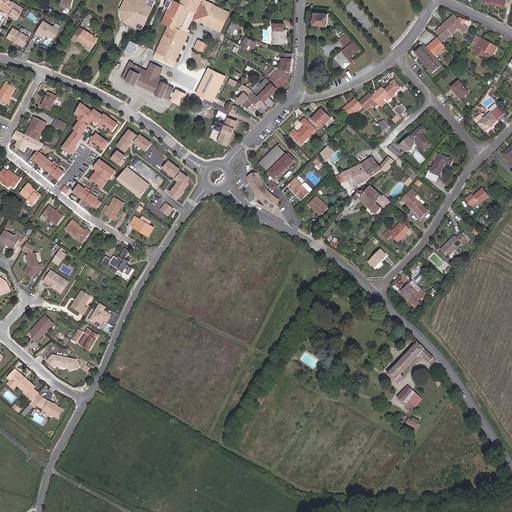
[(0,0),(0,9),(15,20),(17,21),(25,11),(11,1),(7,4),(0,0)]
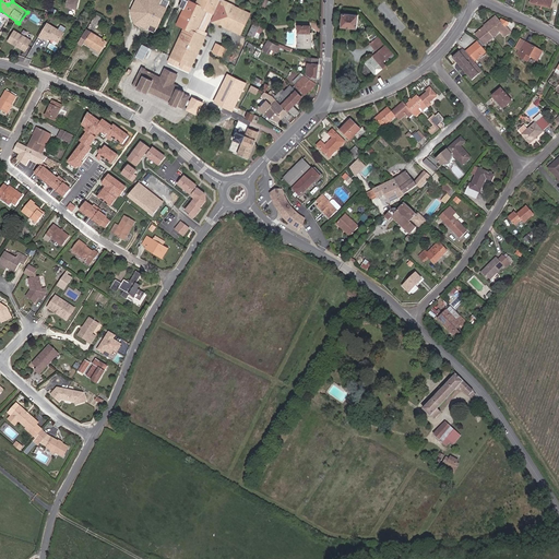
[(80,10),(81,0),(69,0),(68,7),(80,10)]
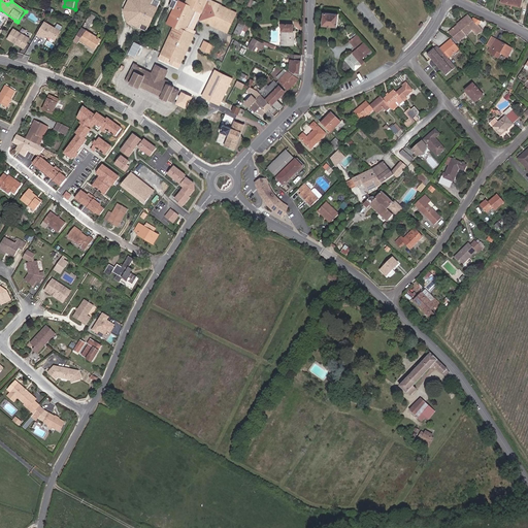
[(146,34),(160,4),(154,1),(154,2),(149,0),(131,0),(130,2),(128,4),(126,7),(125,8),(125,11),(124,15),(125,20),(126,22),(128,26),(127,26),(129,28),(131,29),(134,31),(134,29),(140,31),(146,34)]
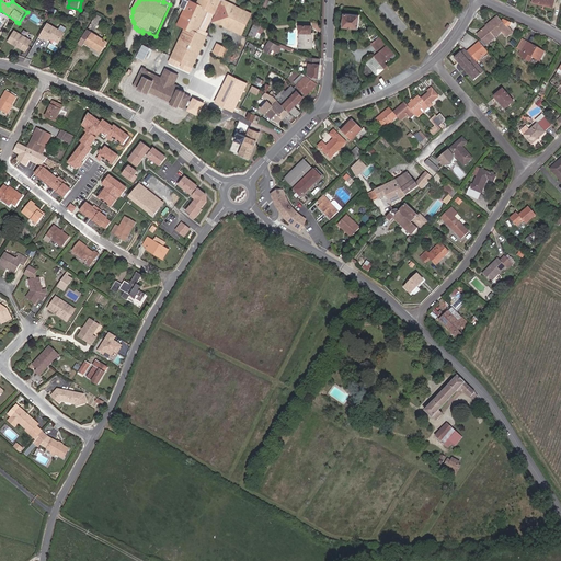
[(198,0),(196,7),(185,2),(182,9),(185,11),(179,25),(186,30),(174,53),(182,57),(205,11),(207,12),(213,14),(213,13),(219,0),(198,0)]
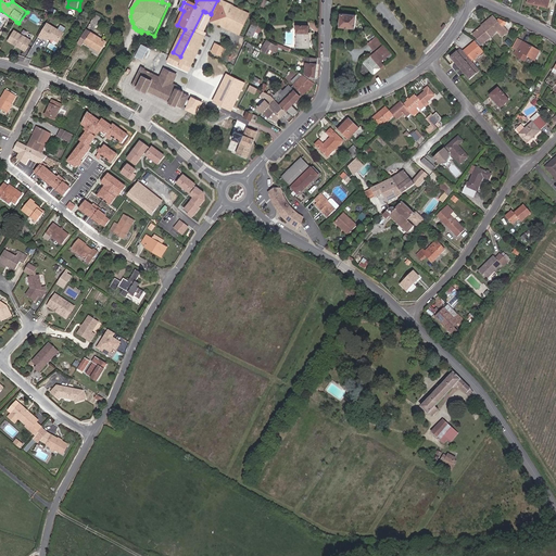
[(216,12),(220,1),(217,0),(211,13),(214,14),(216,12)]
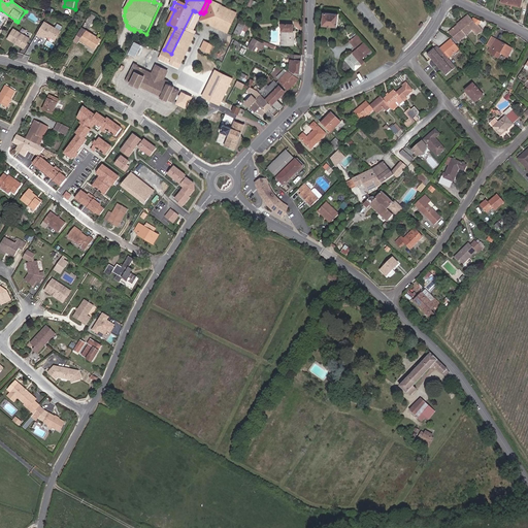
[(211,19),(219,22),(224,9),(221,8),(222,6),(209,1),(205,11),(213,14),(211,19)]
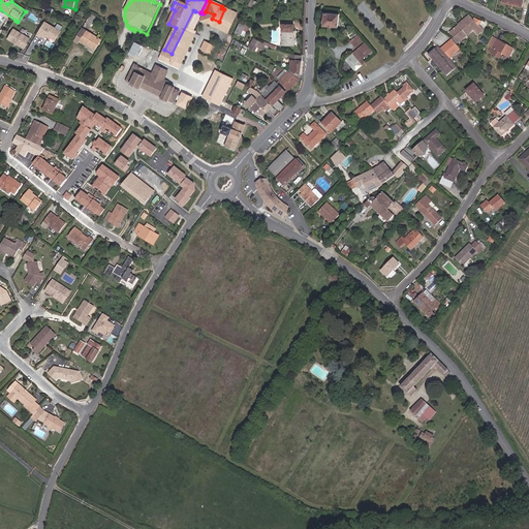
[(234,13),(224,9),(219,22),(215,29),(224,33),(234,13)]
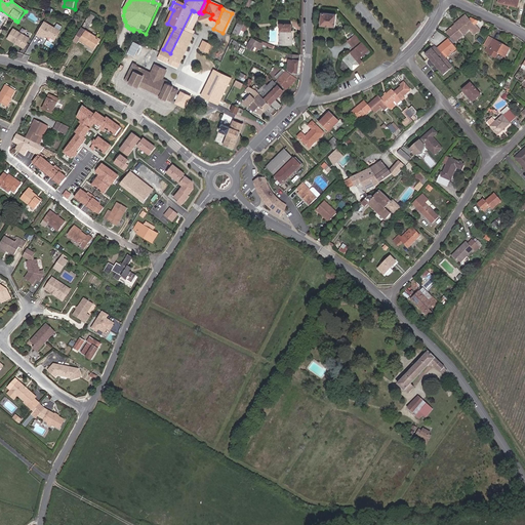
[(170,53),(182,59),(192,36),(185,32),(194,11),(192,10),(170,53)]
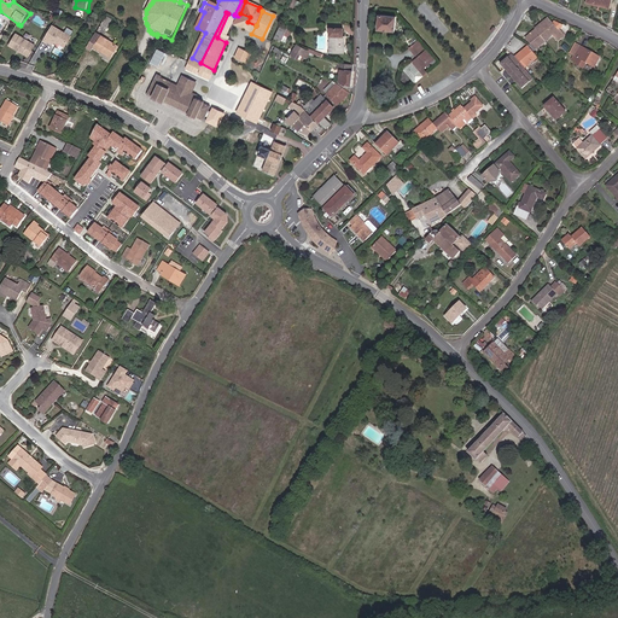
[(244,30),(248,22),(250,17),(240,13),(238,16),(233,28),(243,31),(244,30)]
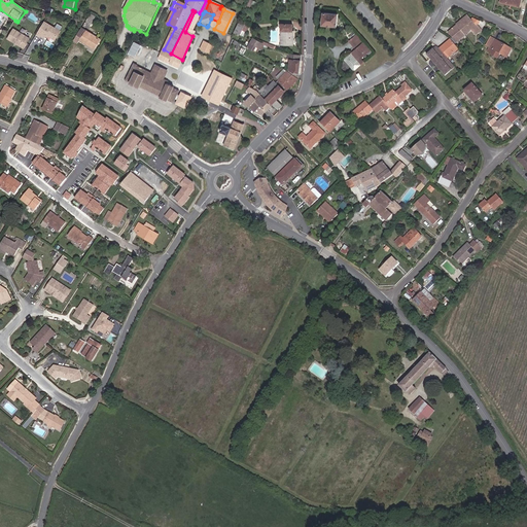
[(96,18),(92,13),(86,22),(91,25),(96,18)]
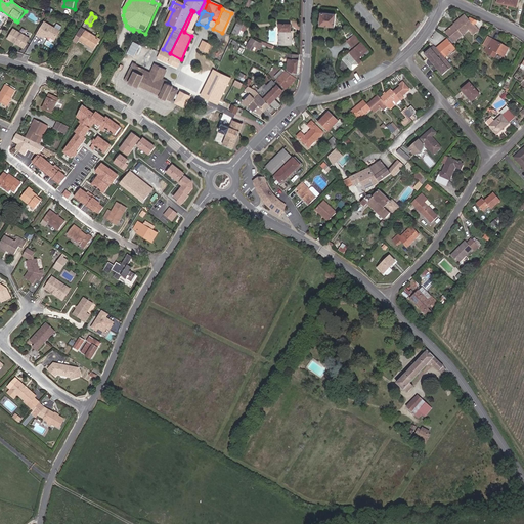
[(231,13),(222,33),(224,34),(233,14),(231,13)]
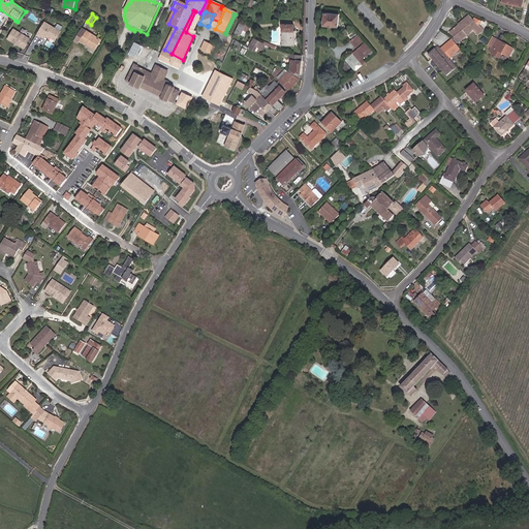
[(323,13),(323,26),(338,27),(338,14),(323,13)]
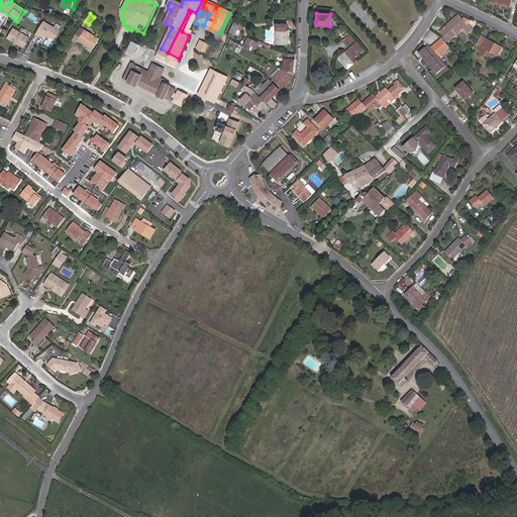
[(446,27),(452,35),(460,30),(464,34),(470,30),(466,25),(463,27),(455,16),(450,20),(451,22),(446,27)]
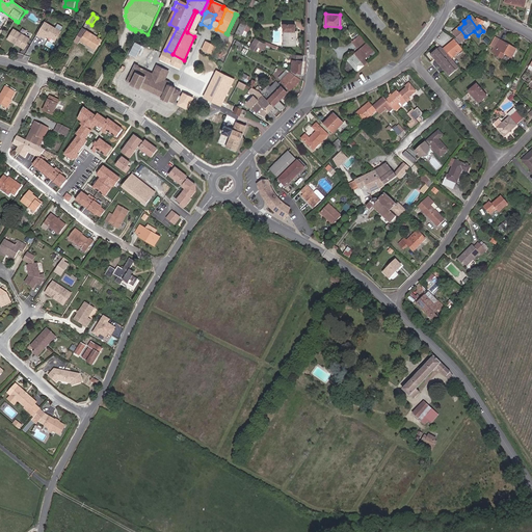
[(210,26),(216,29),(220,22),(213,19),(210,26)]
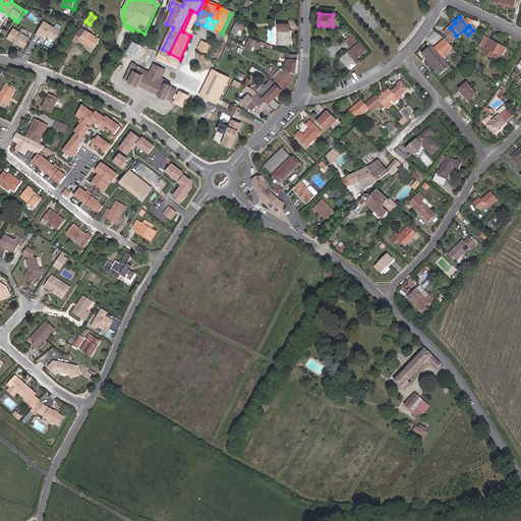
[(237,35),(242,23),(237,20),(232,33),(237,35)]
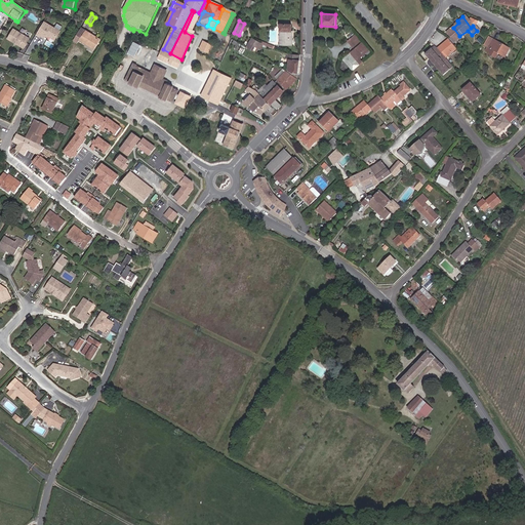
[(62,32),(45,23),(38,35),(37,36),(40,39),(41,37),(45,39),(47,36),(55,41),(62,32)]
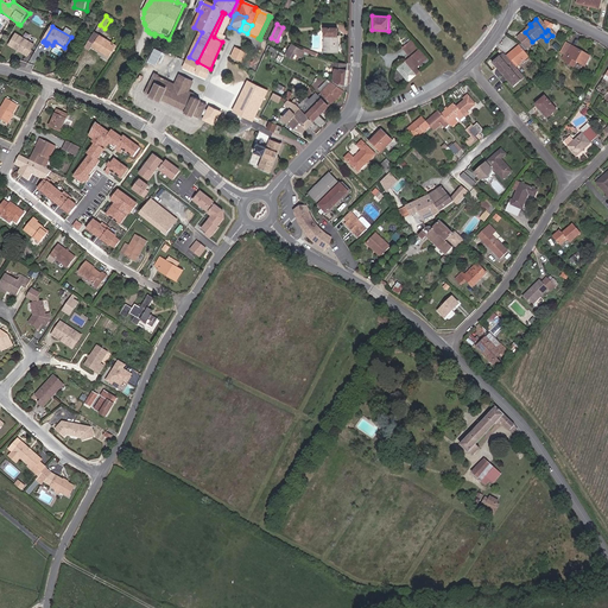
[(340,36),(339,36),(339,29),(325,27),(325,36),(327,36),(327,52),(340,52),(340,36)]
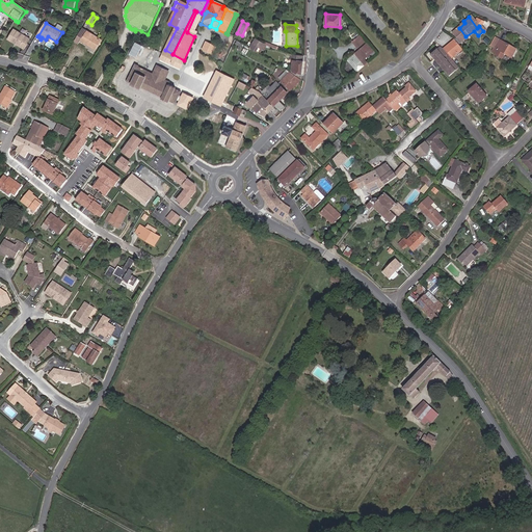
[(458,43),(466,36),(459,28),(458,28),(454,30),(455,31),(452,33),(458,43)]
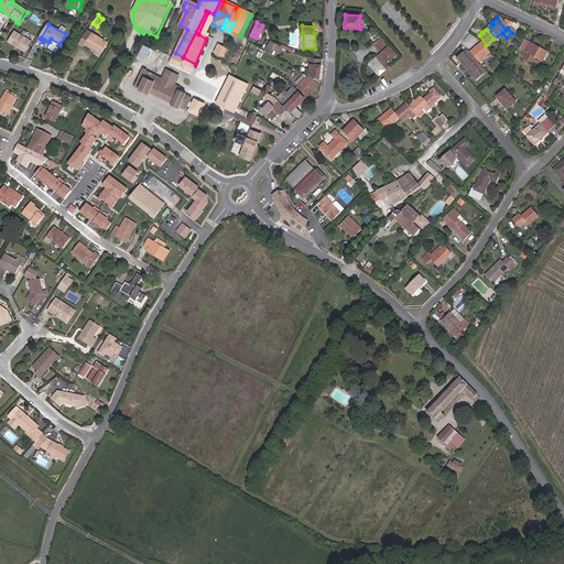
[(32,43),(15,32),(8,43),(25,54),(32,43)]
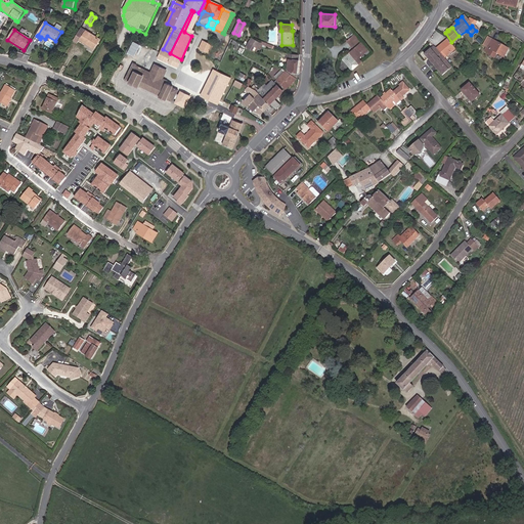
[(100,41),(81,30),(74,42),(78,44),(80,41),(95,50),(100,41)]
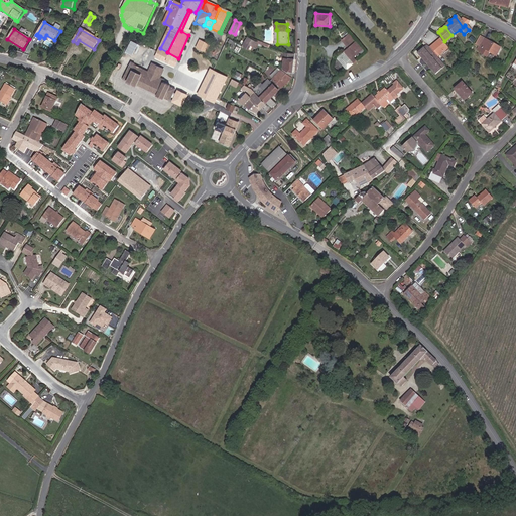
[(347,45),(354,41),(349,34),(342,39),(347,45)]
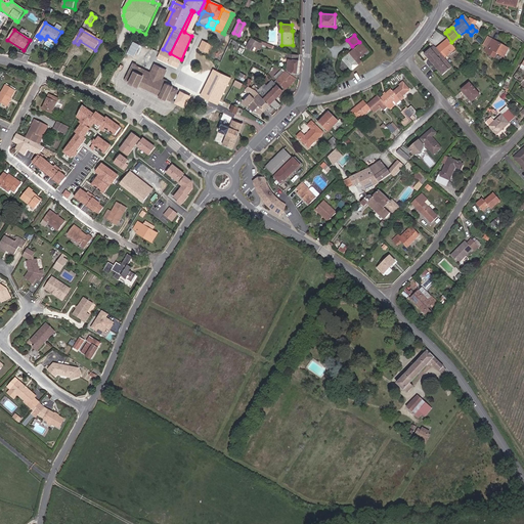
[(212,45),(202,40),(198,49),(208,53),(212,45)]
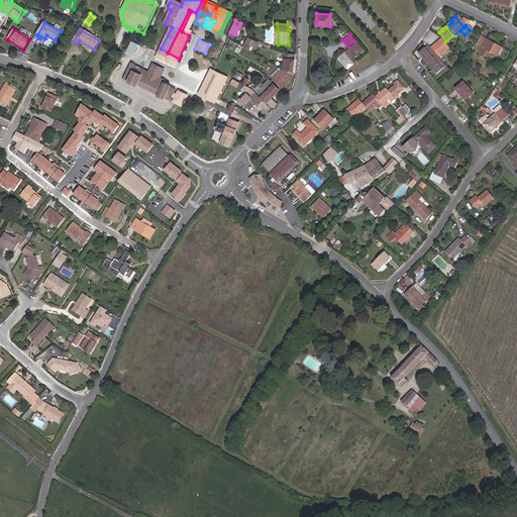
[(251,52),(256,42),(249,39),(245,47),(251,52)]
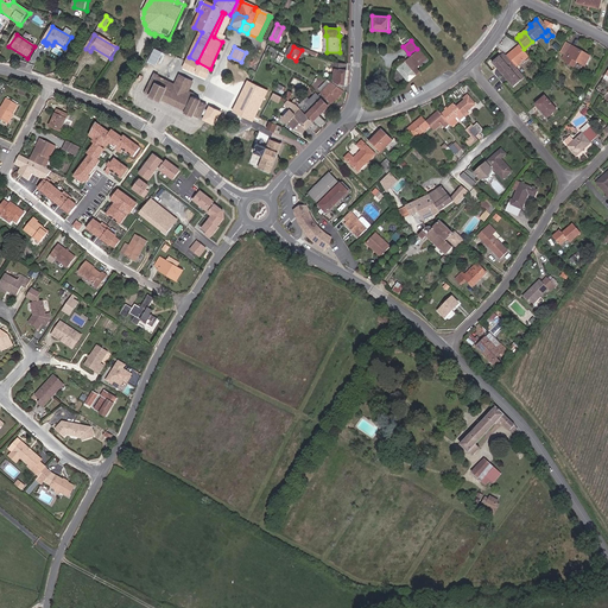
[(568,46),(559,59),(564,62),(567,58),(582,68),(587,58),(568,46)]
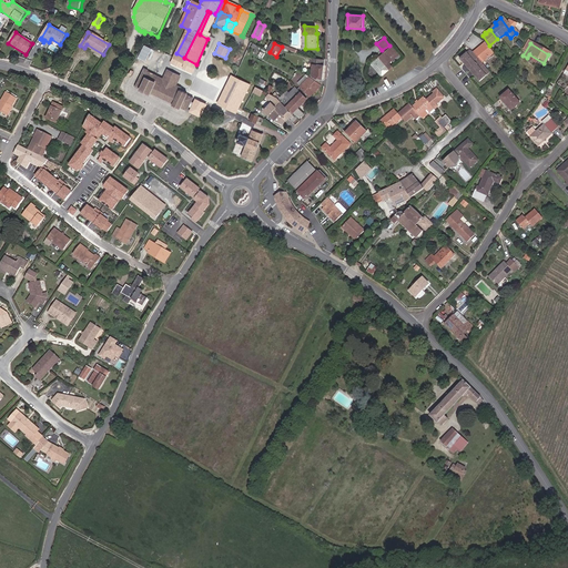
[(139,57),(146,60),(153,48),(145,44),(139,57)]
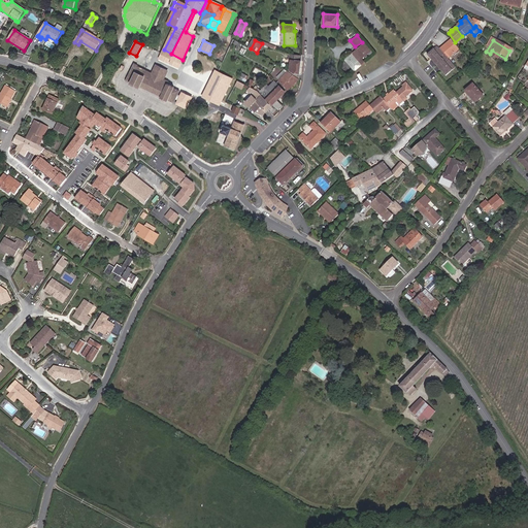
[(457,51),(449,42),(437,52),(446,60),(457,51)]
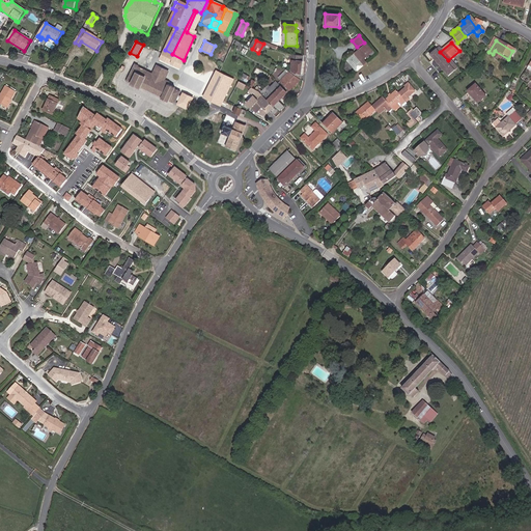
[(352,53),(344,59),(356,73),(366,63),(363,59),(369,54),(372,52),(368,46),(365,49),(363,46),(353,54),(352,53)]
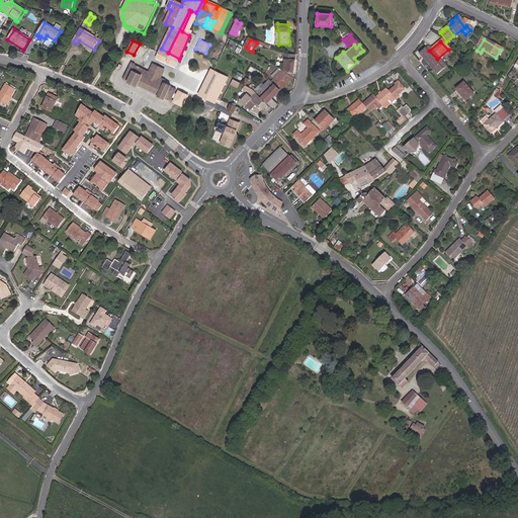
[(429,51),(426,48),(417,56),(435,76),(444,68),(437,59),(429,51)]
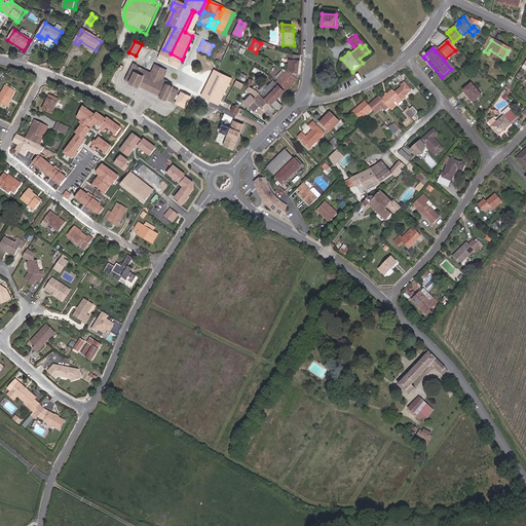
[(171,53),(163,49),(161,54),(180,64),(182,60),(171,53)]
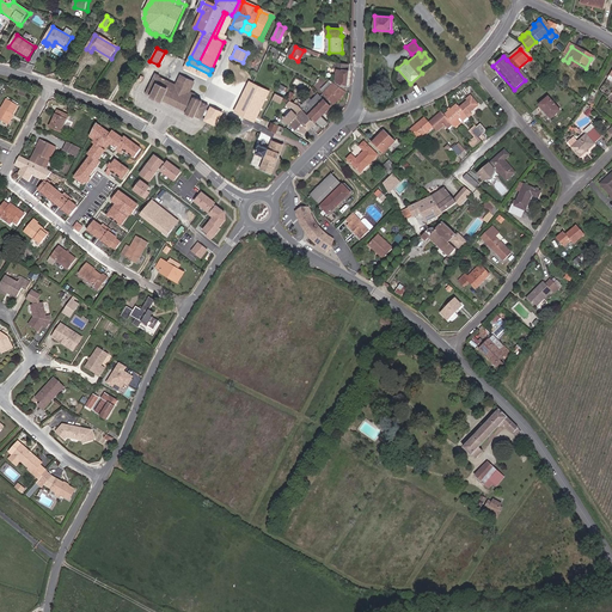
[(348,85),(349,65),(338,65),(335,62),(335,71),(337,71),(335,81),(335,83),(344,90),(348,85)]
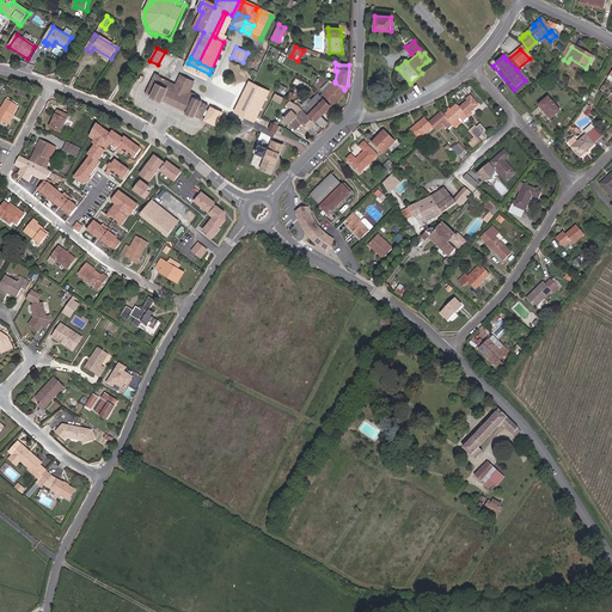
[(153,93),(151,98),(161,102),(163,101),(177,108),(187,112),(187,114),(194,117),(195,116),(202,118),(208,105),(201,102),(201,101),(194,97),(191,101),(167,90),(171,84),(160,79),(161,78),(157,75),(148,91),(153,93)]
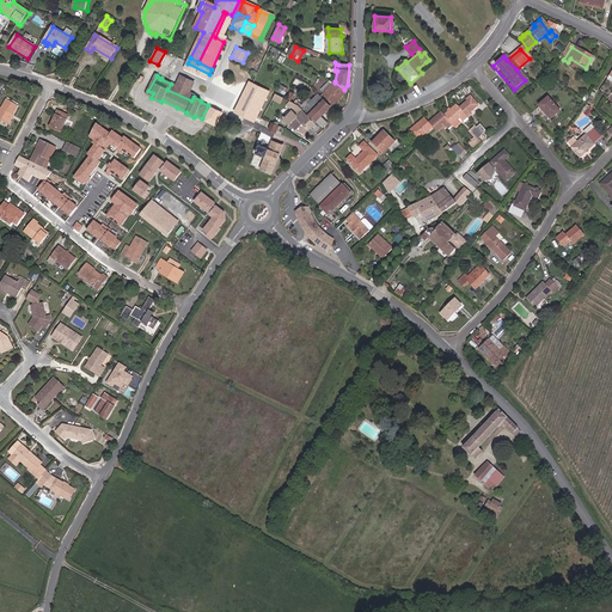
[(190,92),(195,83),(182,75),(177,86),(190,92)]
